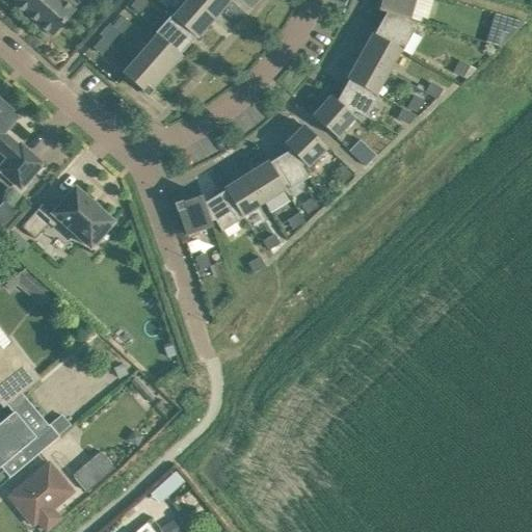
[(15,0),(14,2),(52,36),(75,10),(62,0),(15,0)]
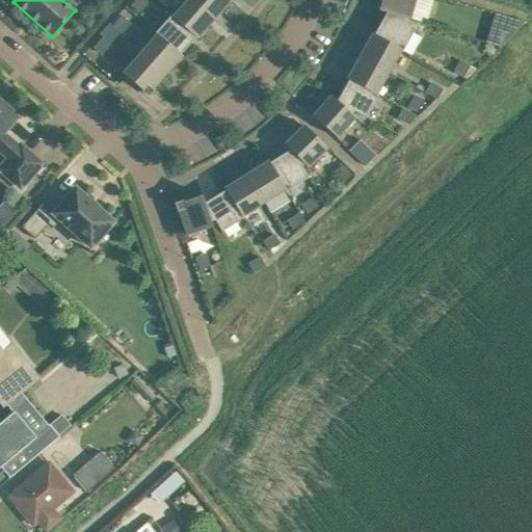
[(135,0),(131,5),(139,14),(148,3),(144,0),(135,0)]
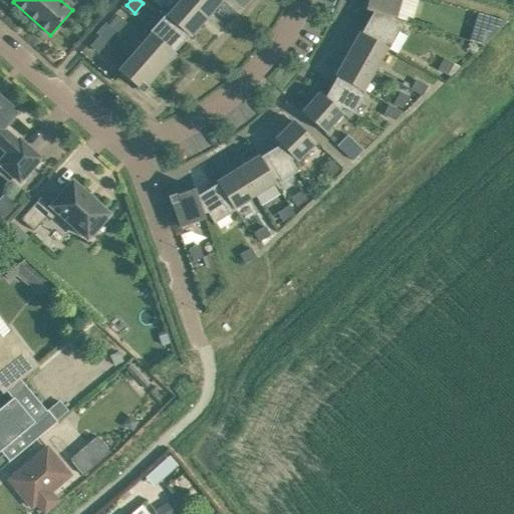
[(181,0),(167,17),(189,36),(190,37),(207,18),(185,0),(181,0)]
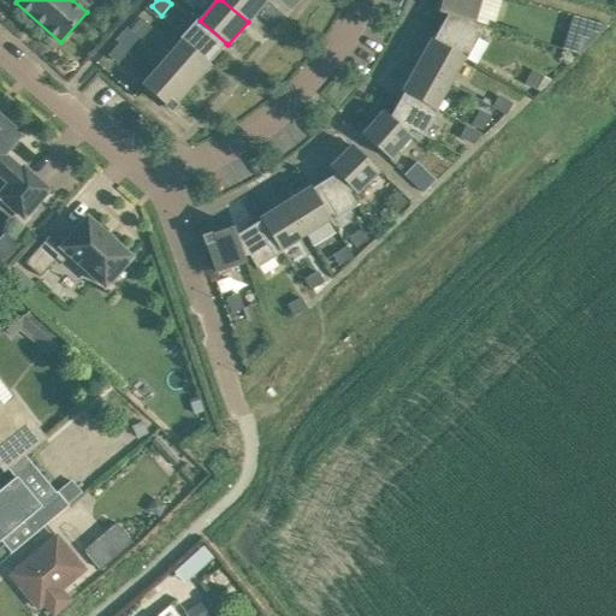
[(221,0),(248,22),(267,0),(221,0)]
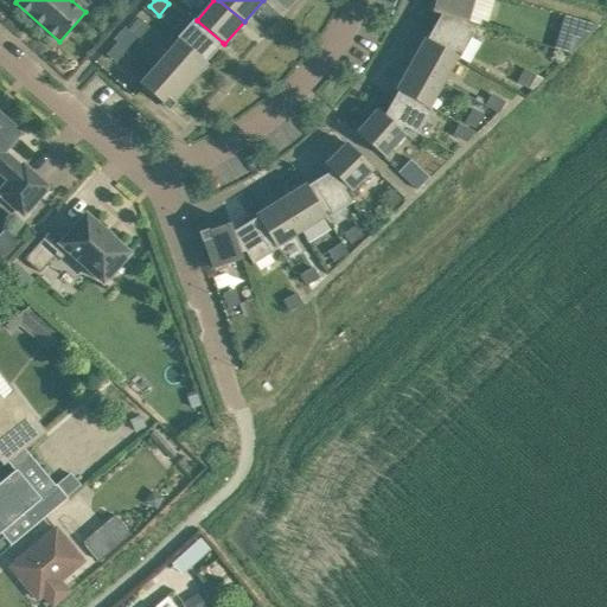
[(440,14),(461,21),(467,23),(473,0),(434,0),(432,12),(440,14)]
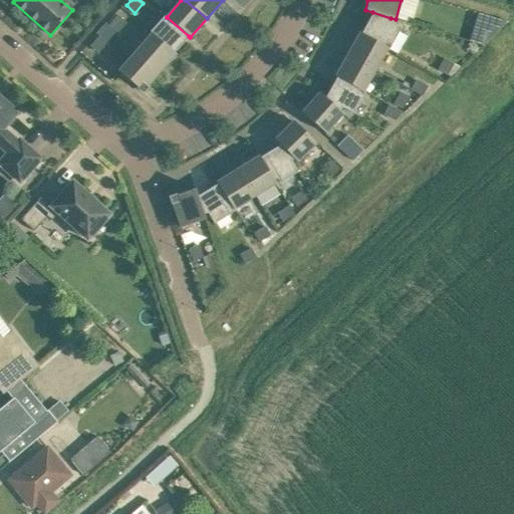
[(435,4),(423,0),(421,0),(418,9),(432,14),(435,4)]
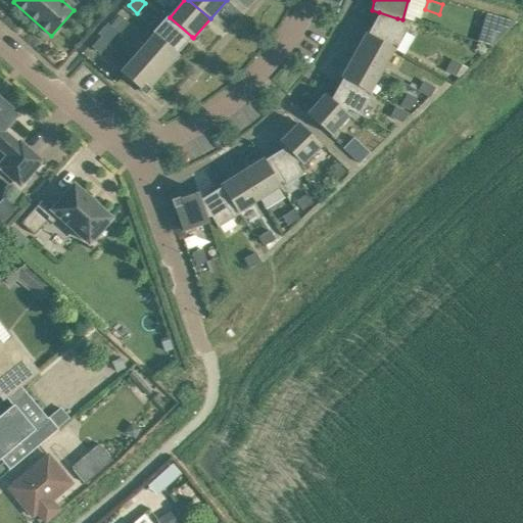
[(485,11),(476,40),(501,47),(509,18),(485,11)]
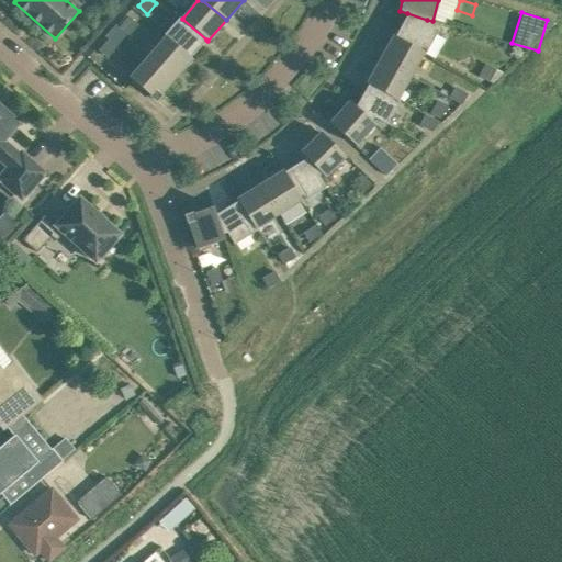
[(395,36),(394,37),(423,53),(423,54),(425,55),(438,31),(426,23),(427,20),(407,13),(395,36)]
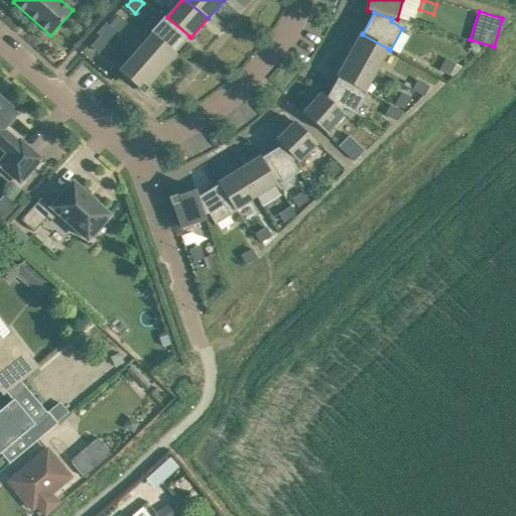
[(110,25),(118,31),(126,21),(118,15),(110,25)]
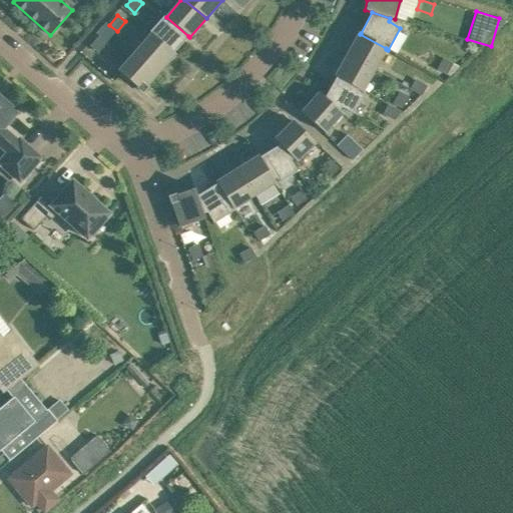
[(152,33),(173,53),(188,36),(166,17),(165,15),(150,32),(152,33)]
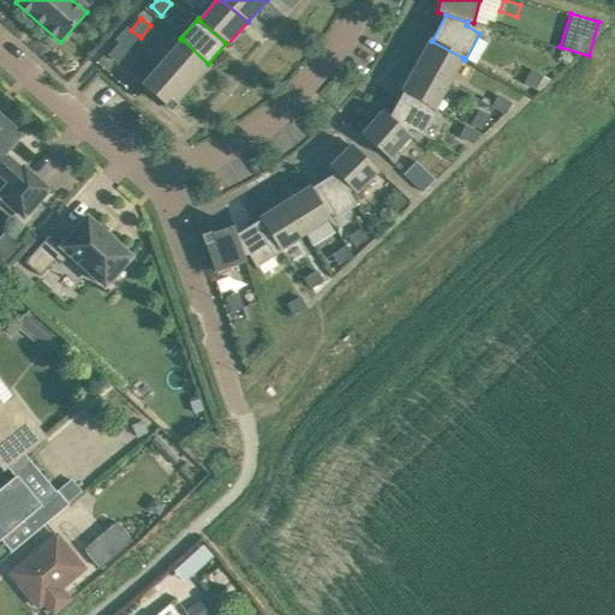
[(416,65),(449,83),(463,59),(463,58),(431,41),(433,40),(430,39),(416,65)]
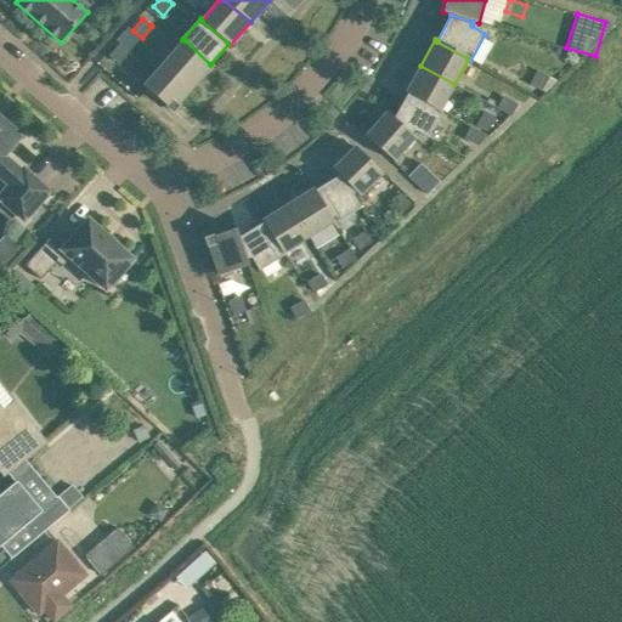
[(185,40),(164,63),(193,88),(213,66),(210,64),(185,40)]
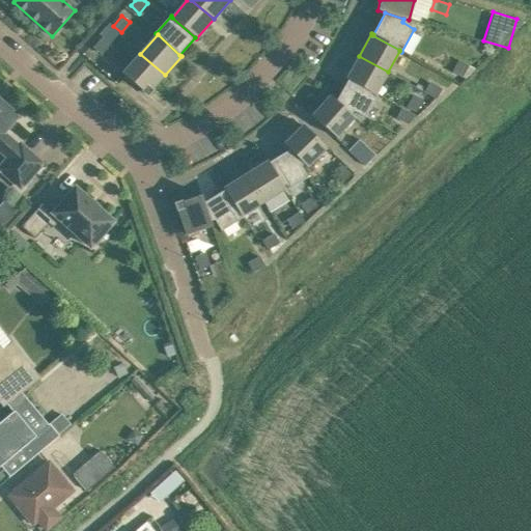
[(93,47),(101,54),(110,45),(103,37),(93,47)]
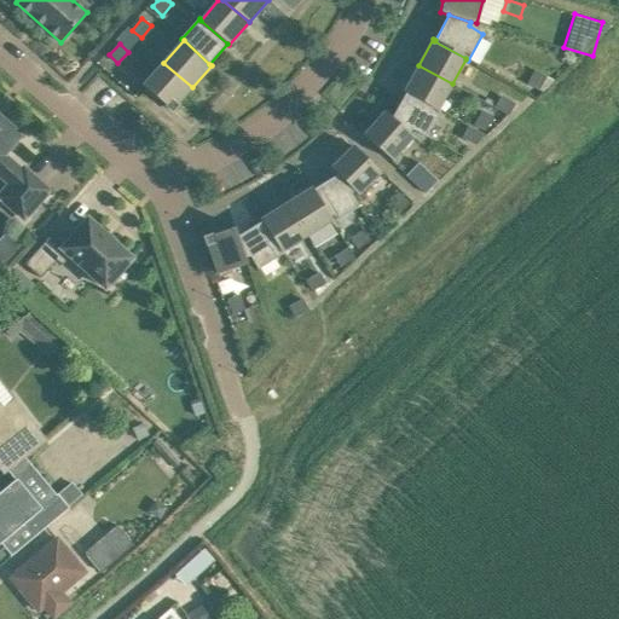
[(192,87),(163,63),(144,87),(172,111),(192,87)]
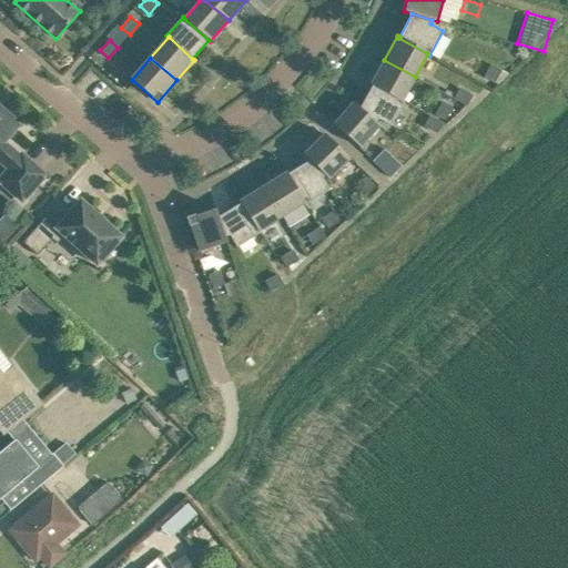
[(372,85),(373,84),(402,100),(402,99),(415,77),(384,60),(371,84),(372,85)]
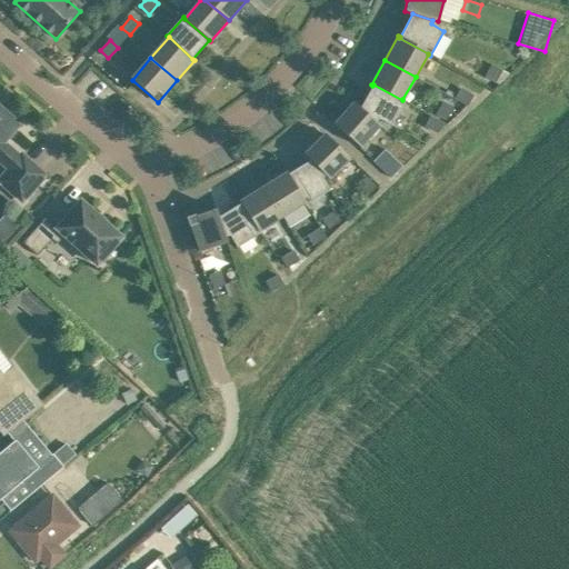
[(485,77),(495,82),(501,70),(491,66),(485,77)]
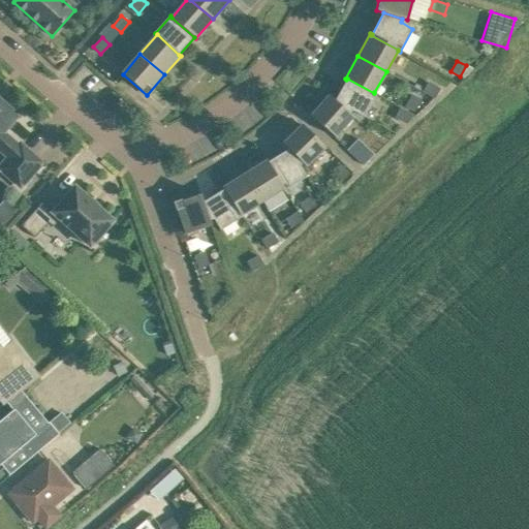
[(428,86),(436,91),(442,80),(433,74),(428,86)]
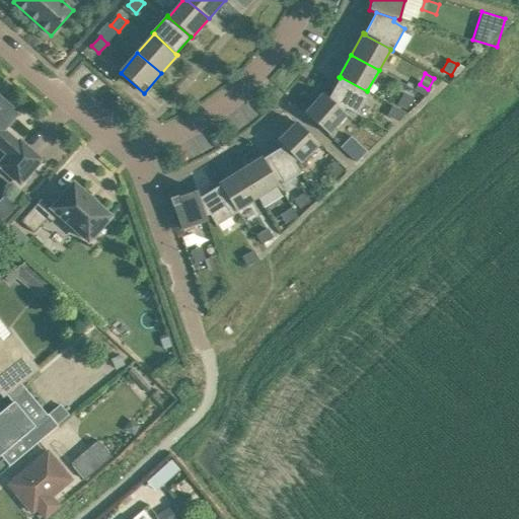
[(341,77),(340,78),(328,98),(343,112),(345,108),(357,115),(369,91),(367,90),(367,91),(341,77)]
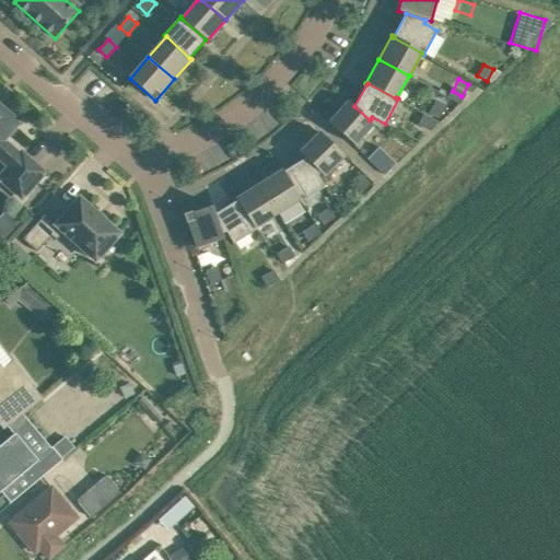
[(374,124),(370,120),(354,106),(348,101),(329,123),(354,146),(374,124)]
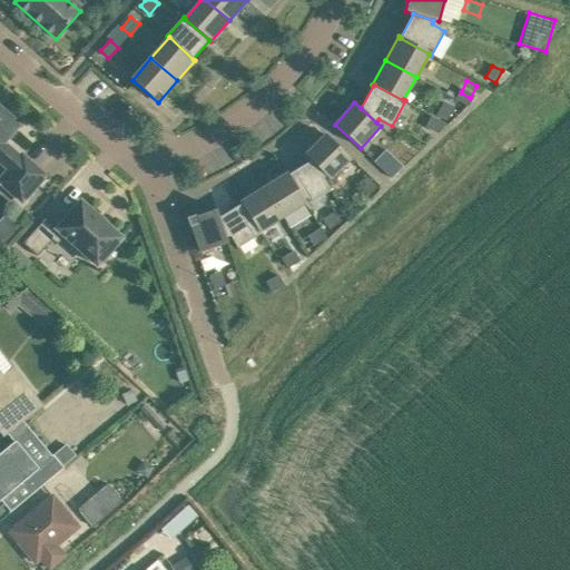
[(438,115),(446,119),(453,108),(443,102),(438,115)]
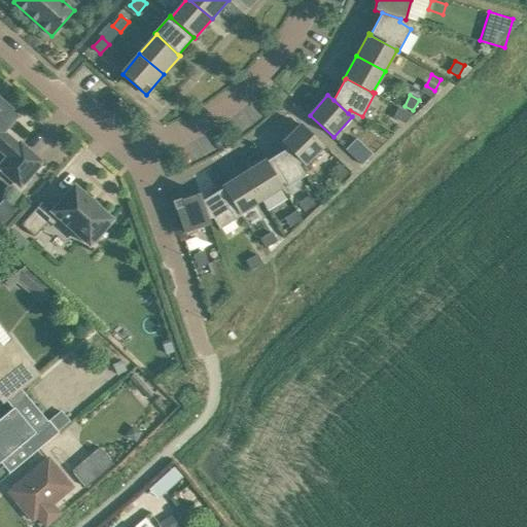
[(0,165),(0,168),(20,186),(41,162),(20,143),(19,145),(3,131),(18,115),(0,99),(0,149),(8,156),(0,165)]
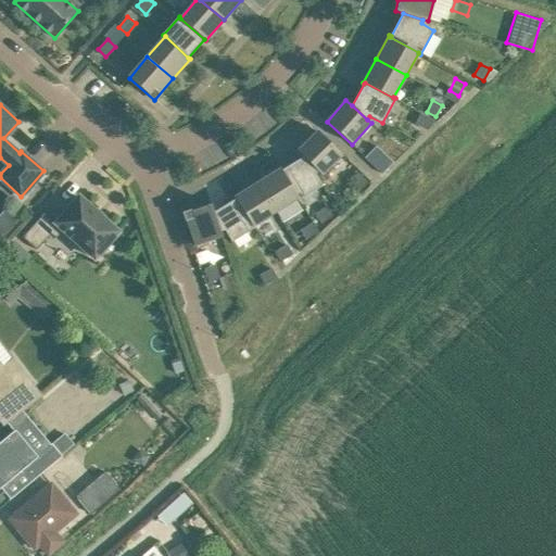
[(432,121),(420,114),(415,124),(427,130),(432,121)]
